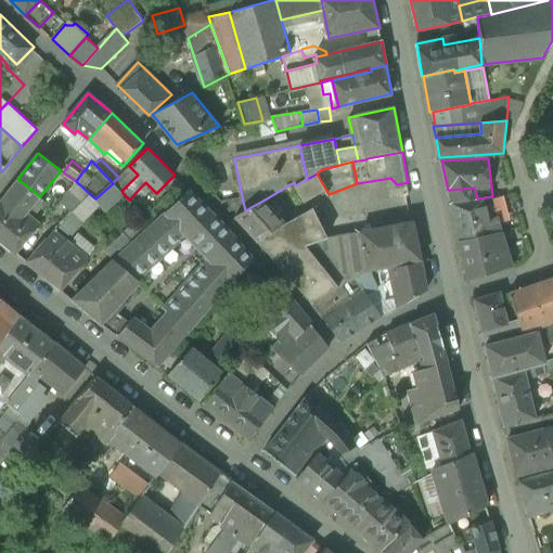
[(118,177),(113,182),(121,191),(138,175),(129,166),(118,177)]
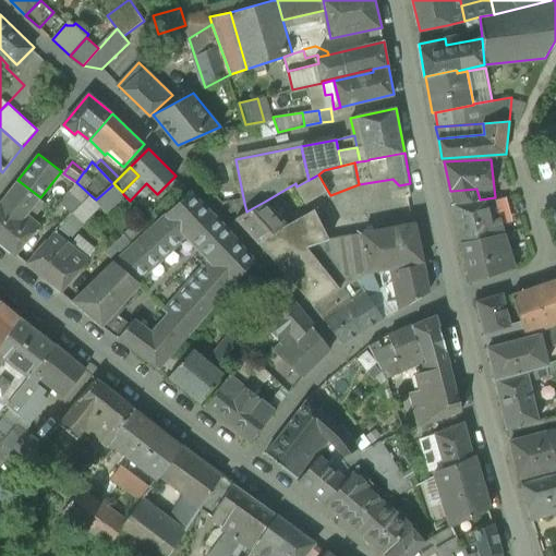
[(327,190),(318,174),(309,180),(297,186),(305,203),(327,190)]
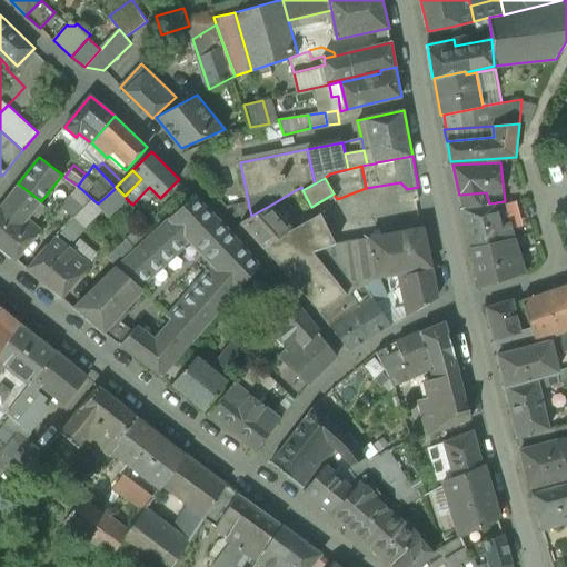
[(18,183),(0,207),(0,245),(17,259),(41,229),(28,218),(41,201),(18,183)]
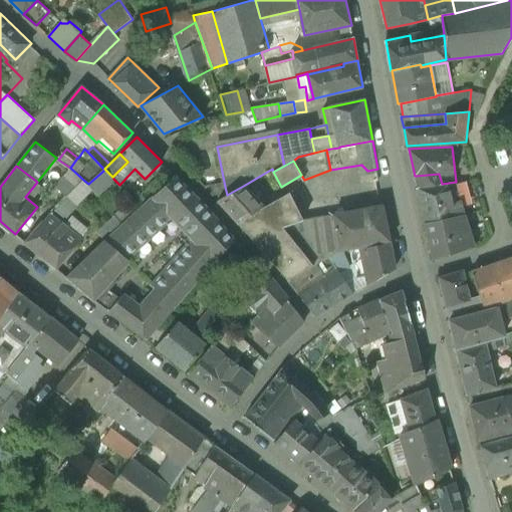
[(70,169),(56,185),(67,195),(81,179),(70,169)]
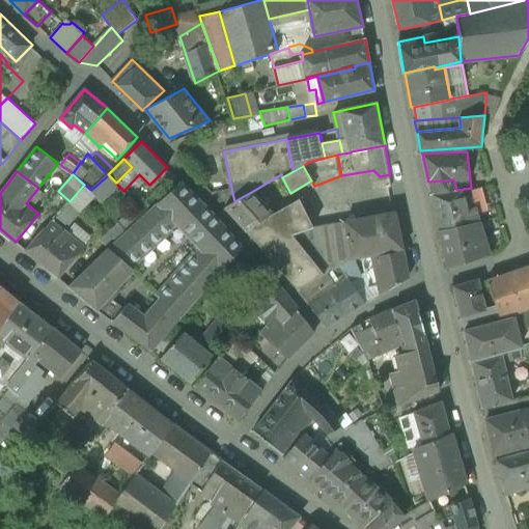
[(86,186),(71,201),(80,211),(95,195),(101,200),(117,185),(116,183),(108,174),(108,175),(91,190),(86,186)]
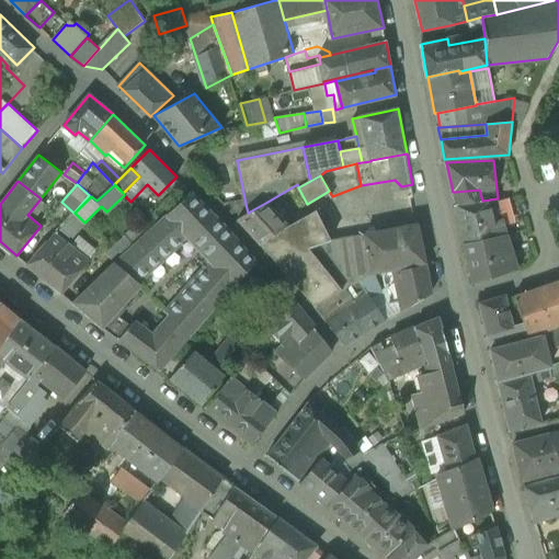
[(479,190),(454,192),(456,205),(482,201),(479,190)]
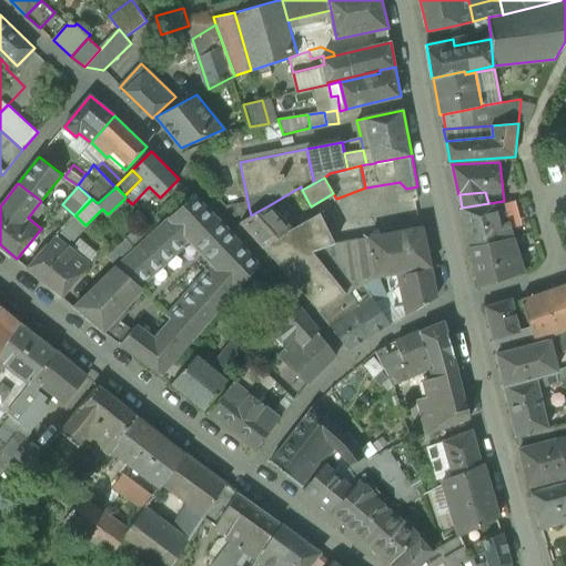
[(205,275),(183,302),(208,323),(260,263),(228,226),(194,194),(153,232),(135,249),(149,263),(172,241),(205,275)]
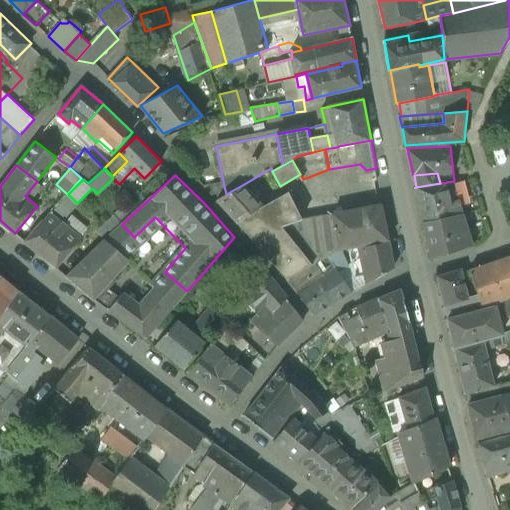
[(416,187),(415,187),(424,222),(463,214),(463,213),(459,200),(464,198),(466,194),(463,183),(459,181),(455,182),(454,181),(440,183),(416,187)]
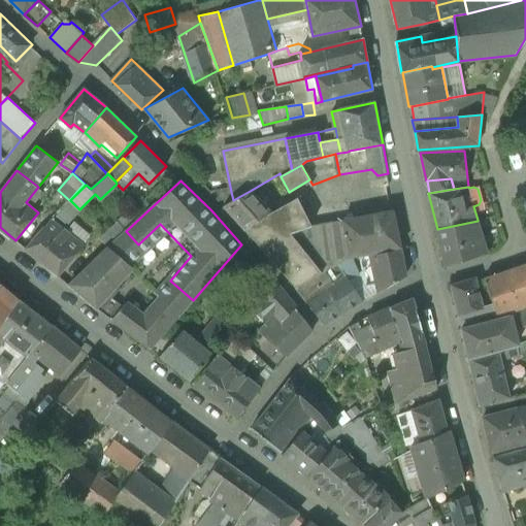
[(233,200),(224,206),(244,229),(272,212),(252,190),(233,200)]
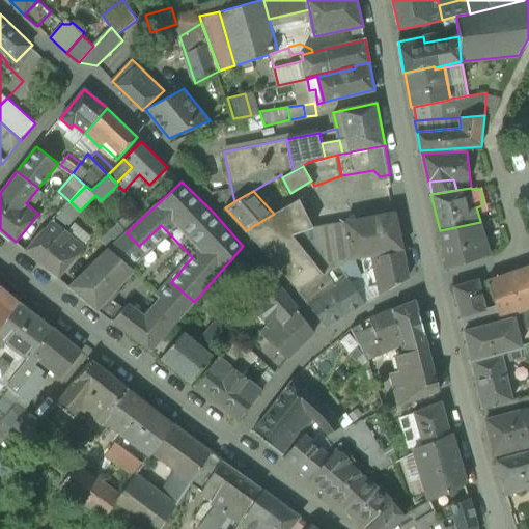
[(232,193),(216,196),(225,207),(234,201),(232,193)]
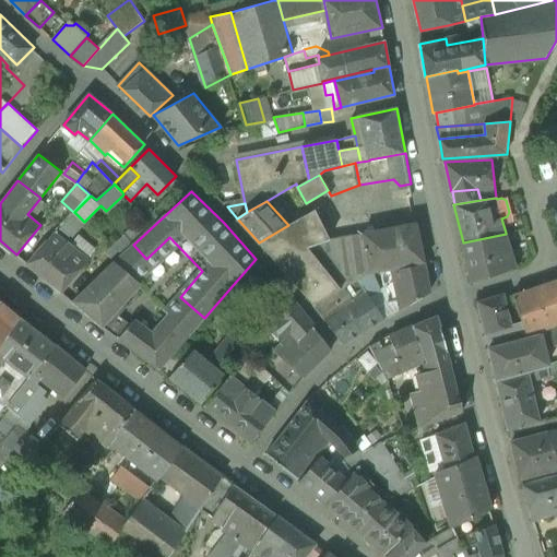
[(363,234),(329,239),(316,209),(288,225),(307,246),(341,288),(344,287),(358,280),(370,274),(369,272),(363,234)]
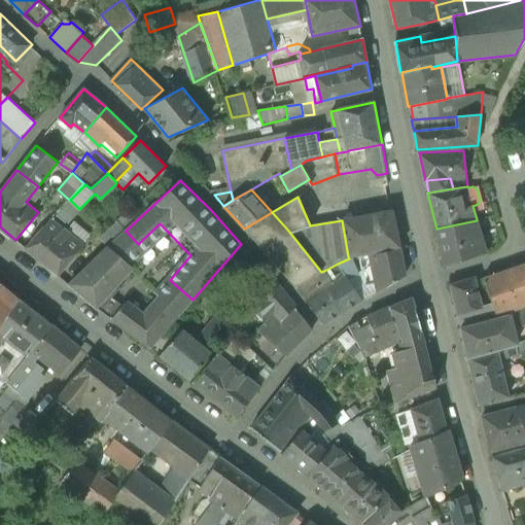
[(73,215),(63,206),(56,213),(67,222),(73,215)]
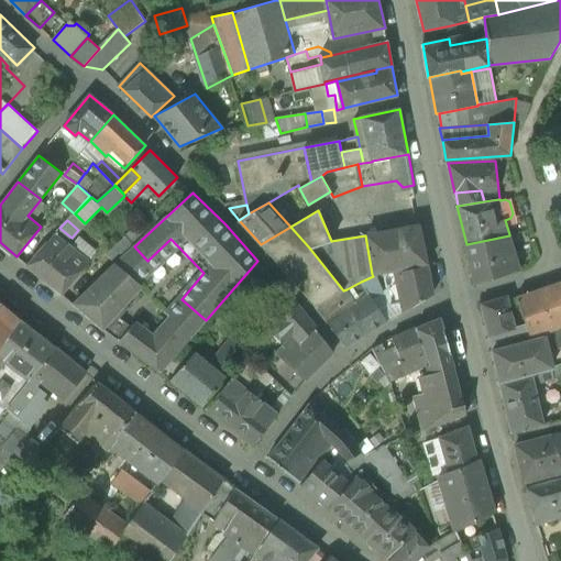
[(142,220),(124,237),(134,246),(152,230),(142,220)]
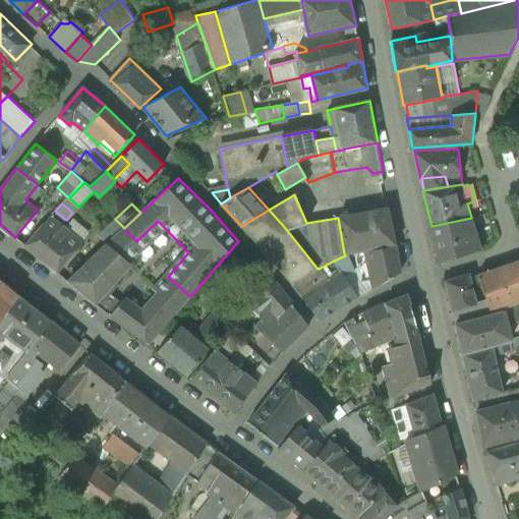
[(389,208),(338,218),(344,253),(396,244),(389,208)]
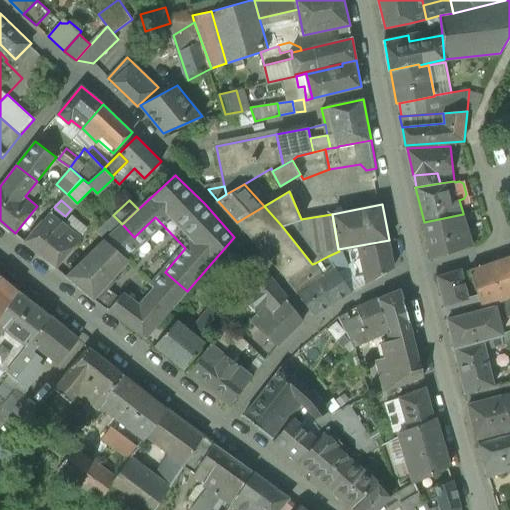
[(264,206),(237,222),(253,239),(281,225),(264,206)]
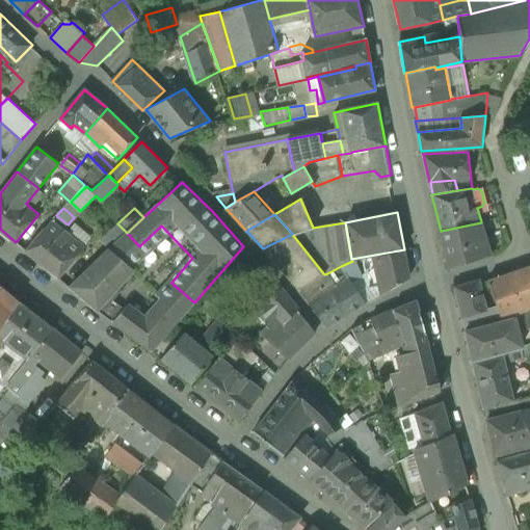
[(84,246),(52,219),(25,250),(58,277),(84,246)]
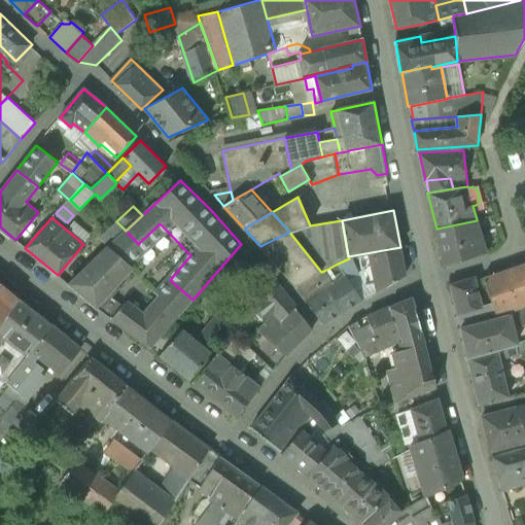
[(477,220),(436,229),(445,267),(487,253),(477,220)]
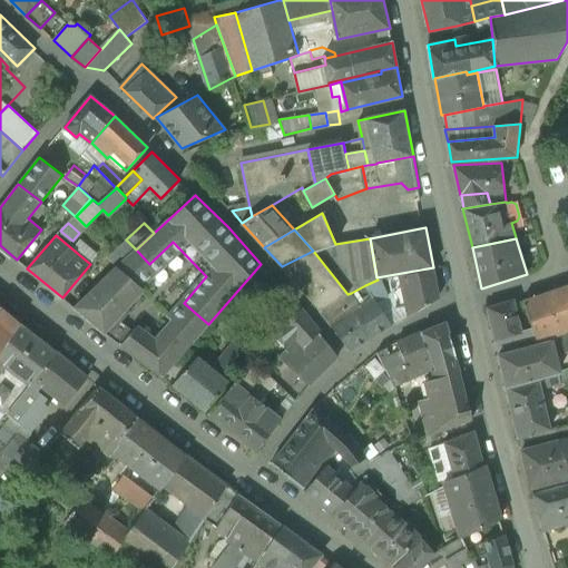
[(149,264),(136,250),(117,266),(140,285),(154,268),(149,264)]
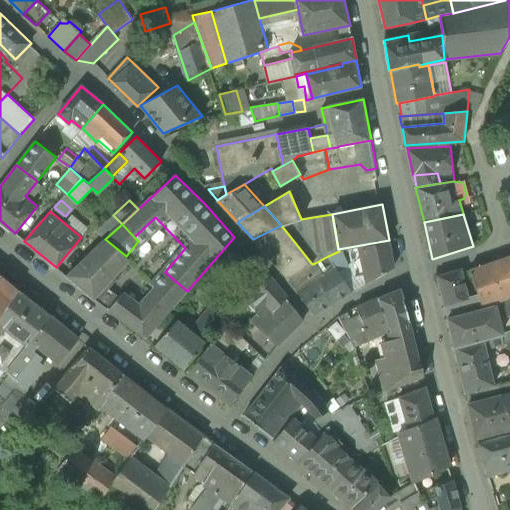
[(312,264),(281,225),(253,239),(287,278),(312,264)]
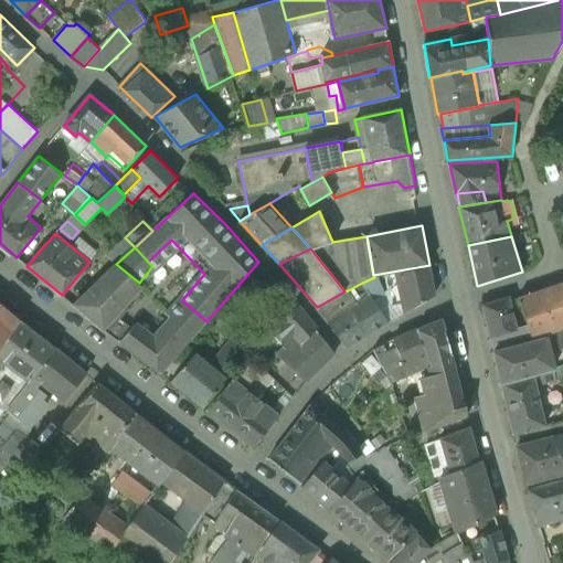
[(116,264),(74,305),(104,330),(128,303),(144,286),(139,283),(116,264)]
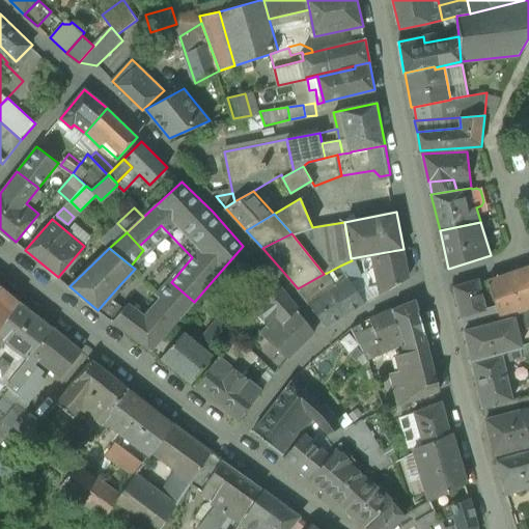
[(404,251),(374,256),(380,284),(381,284),(383,293),(409,277),(404,251)]
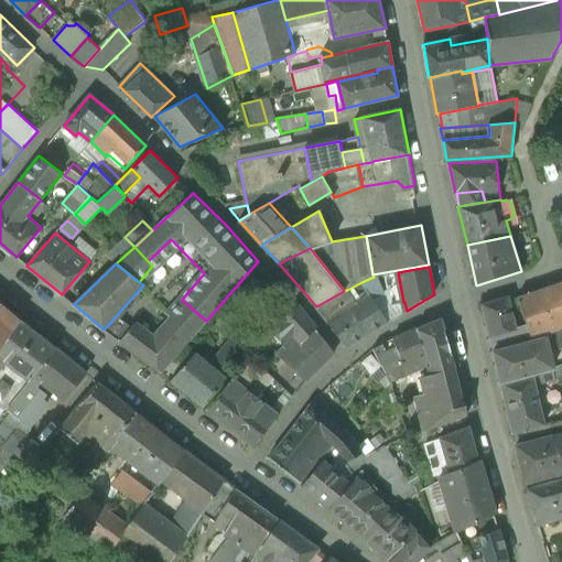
[(398,272),(386,274),(392,304),(403,302),(398,272)]
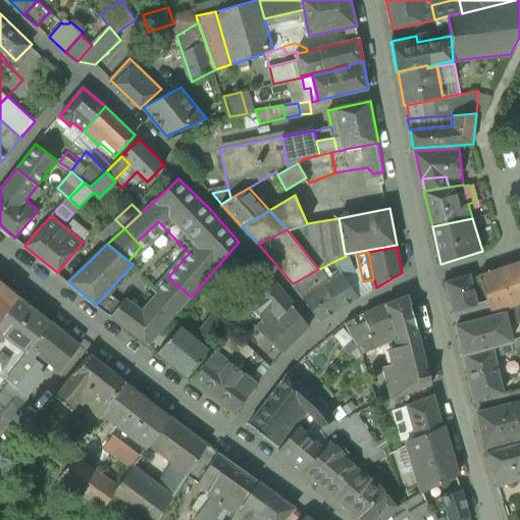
[(346,256),(334,261),(343,273),(345,276),(355,270),(348,256),(347,256),(346,256)]
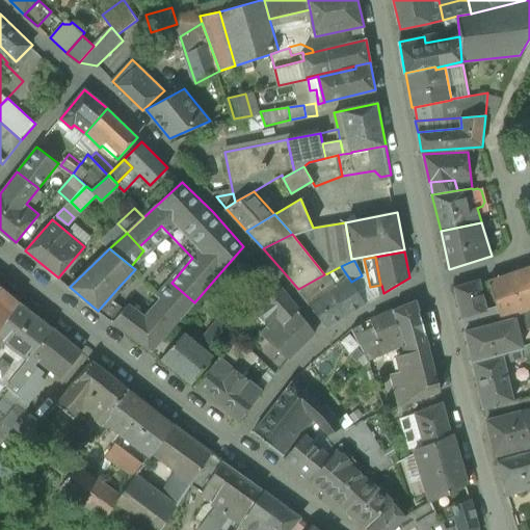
[(529,267),(488,281),(497,308),(501,319),(529,308),(529,267)]
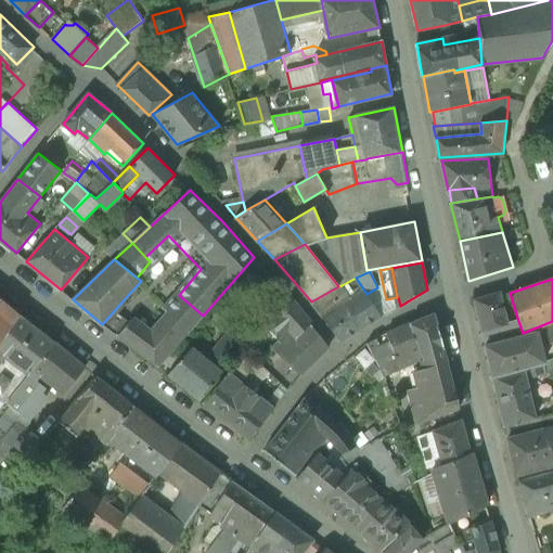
[(338,286),(311,301),(323,318),(350,299),(342,285),(338,286)]
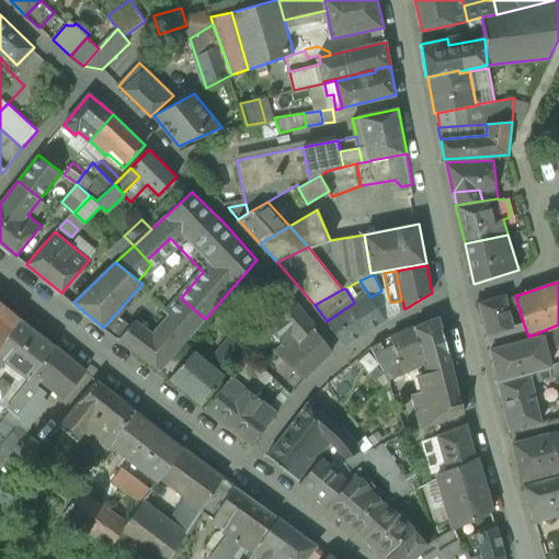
[(354,303),(327,321),(345,345),(386,319),(371,297),(368,294),(354,303)]
